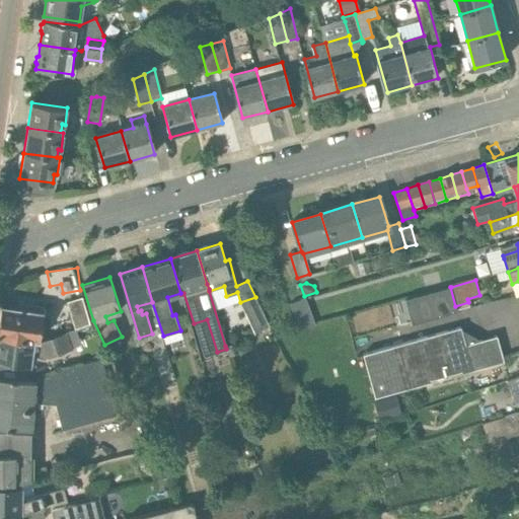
[(457,312),(455,306),(450,287),(405,300),(413,324),(457,312)]
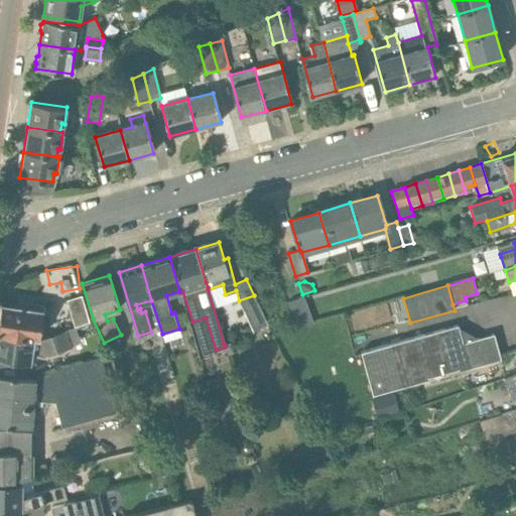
[(67,300),(76,329),(91,324),(82,295),(67,300)]
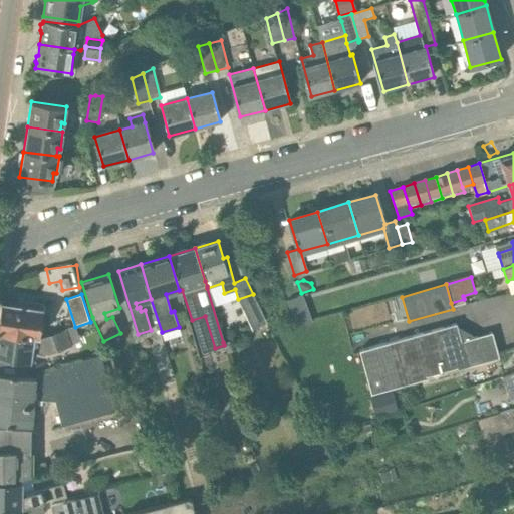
[(252,330),(267,324),(253,294),(238,299),(239,301),(252,330)]
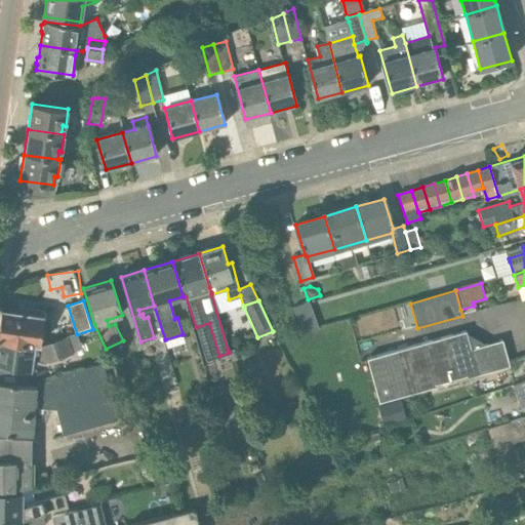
[(304,333),(319,328),(309,303),(293,307),(304,333)]
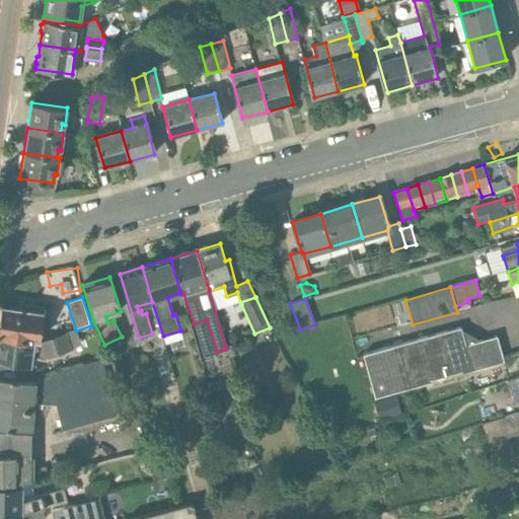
[(1,307),(0,316),(0,336),(39,343),(44,309),(19,305),(18,310),(1,307)]
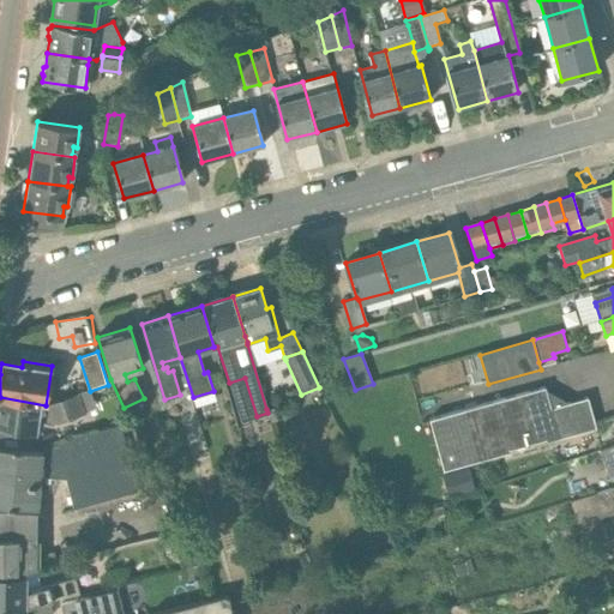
[(551,408),(546,389),(429,420),(444,471),(596,428),(595,422),(587,398),(551,408)]
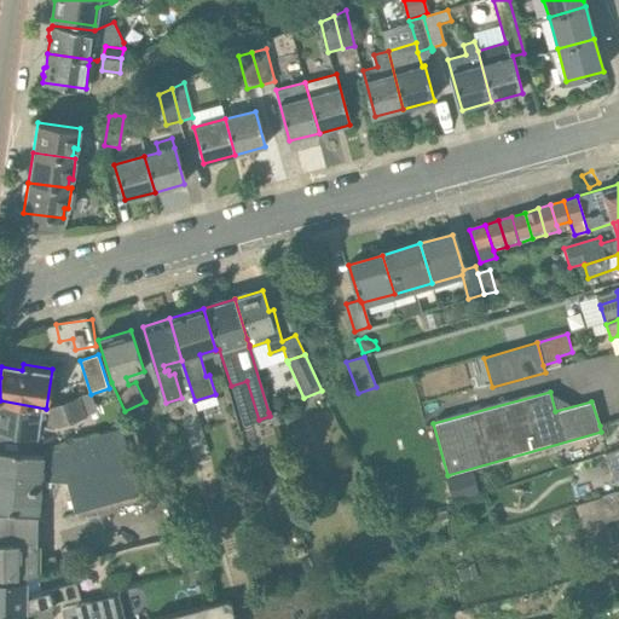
[(46,409),(0,400),(0,451),(32,455),(36,426),(55,428),(85,417),(97,412),(91,394),(46,409)]
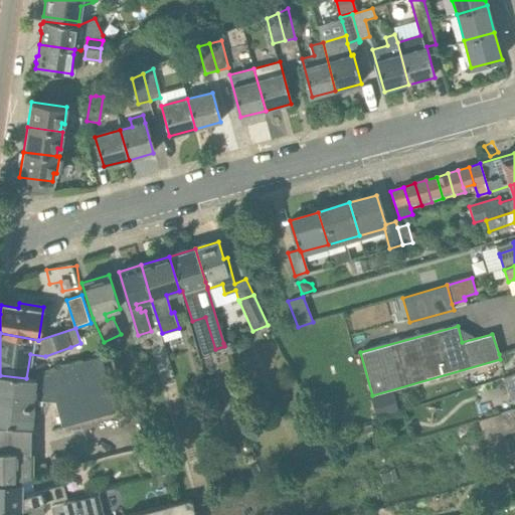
[(229,342),(223,343),(224,346),(227,354),(232,352),(229,342)]
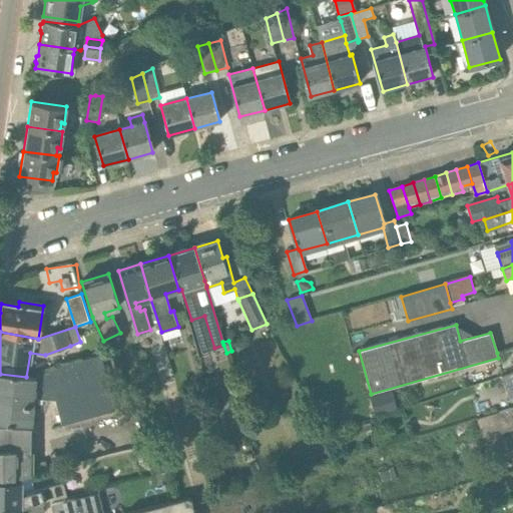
[(26,377),(0,374),(0,437),(30,438),(30,427),(32,408),(40,409),(41,399),(55,400),(61,425),(75,421),(75,422),(115,411),(100,356),(62,366),(36,378),(26,377)]
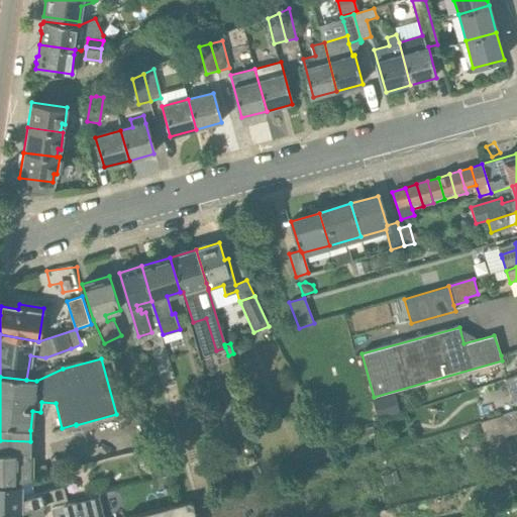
[(516,376),(515,377),(506,380),(509,389),(516,386),(516,376)]
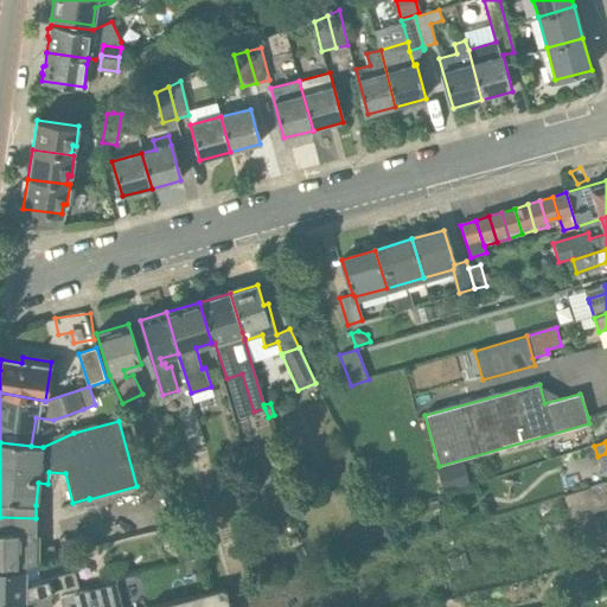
[(468,485),(462,464),(438,471),(443,492),(468,485)]
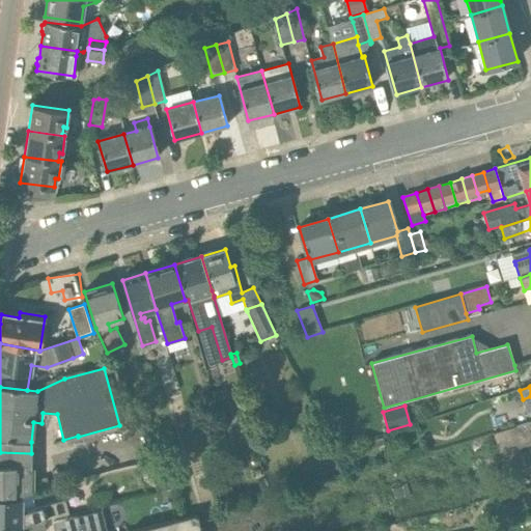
[(308,426),(305,418),(297,422),(300,430),(308,426)]
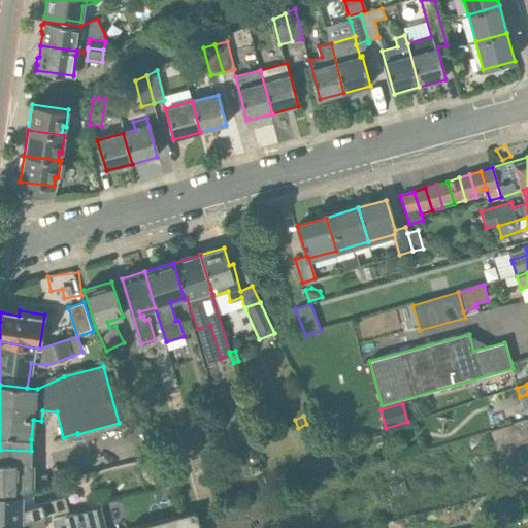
[(527,420),(492,431),(504,474),(524,468),(518,444),(527,441),(527,420)]
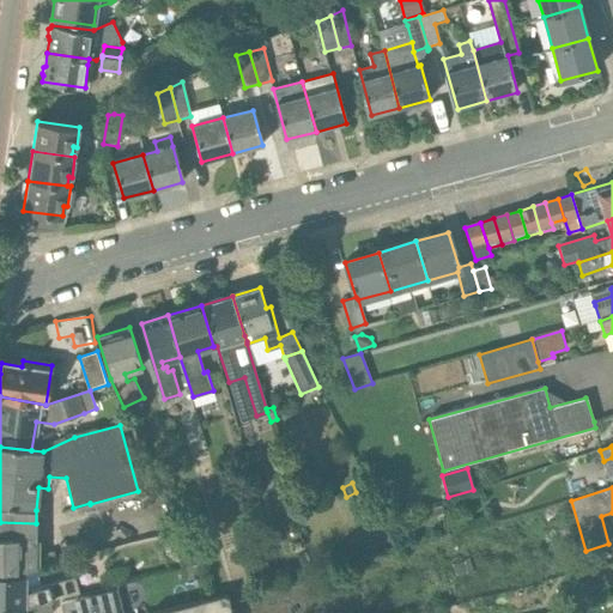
[(186,513),(182,503),(174,505),(176,515),(186,513)]
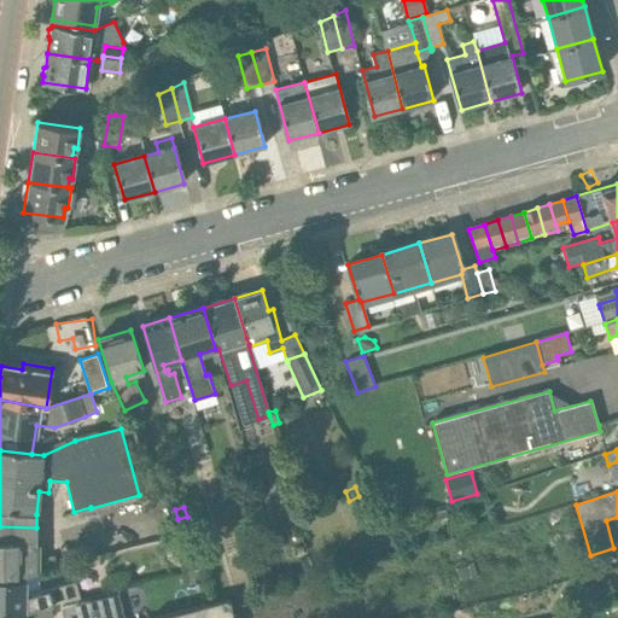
[(450,522),(447,508),(437,512),(441,525),(450,522)]
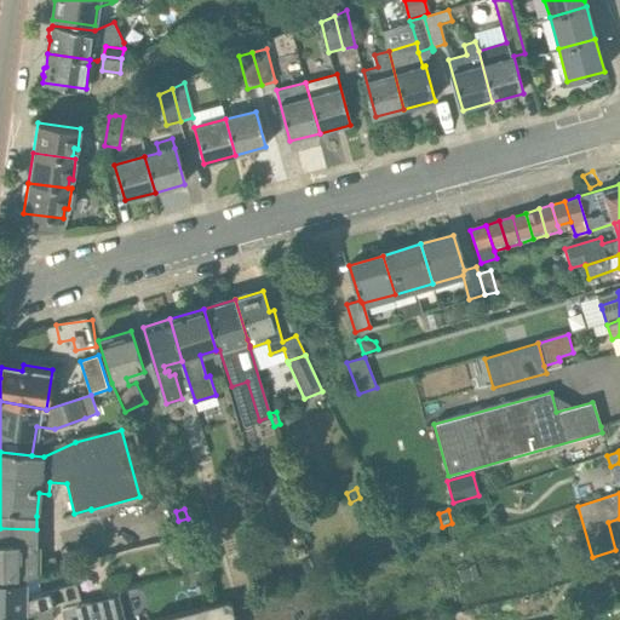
[(36,529),(0,528),(0,577),(24,578),(35,574),(36,529)]
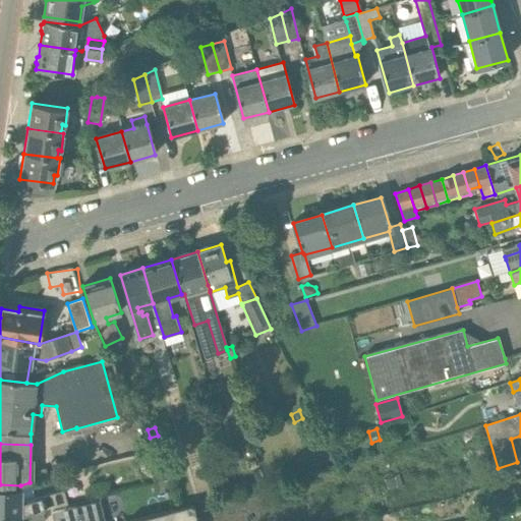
[(149,465),(163,461),(160,450),(146,454),(149,465)]
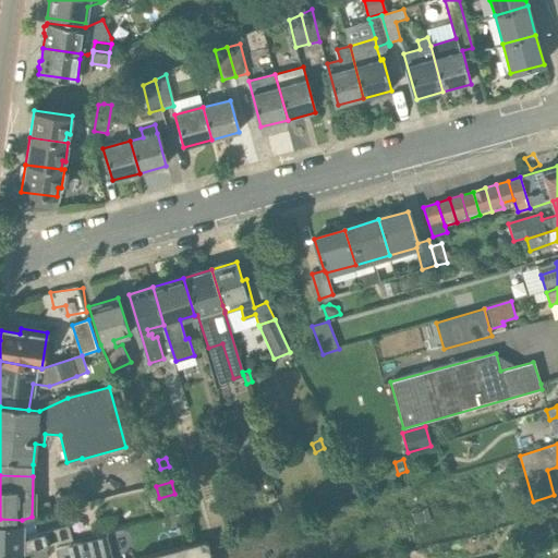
[(431,520),(427,509),(411,513),(414,524),(431,520)]
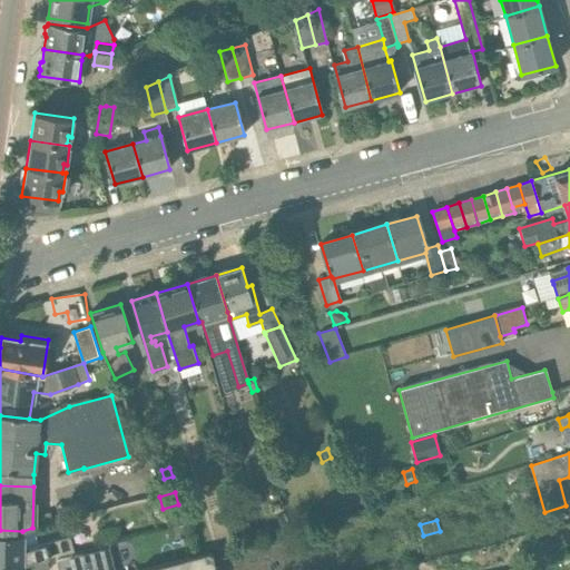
[(251,534),(247,522),(233,527),(236,539),(251,534)]
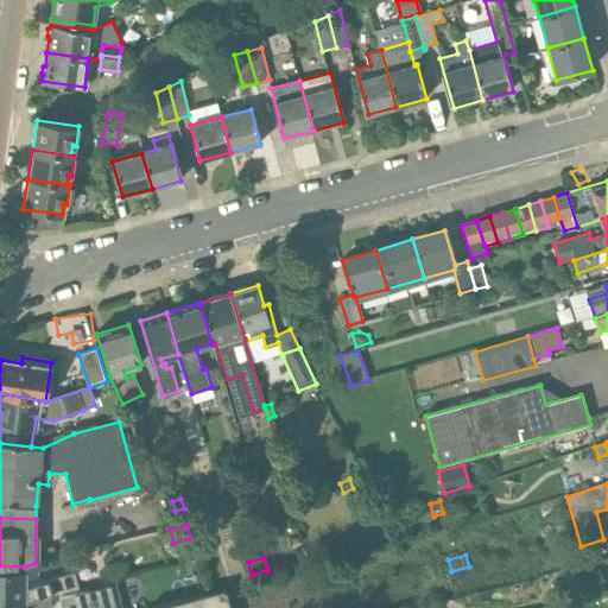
[(0,570),(0,602),(23,603),(49,596),(77,589),(74,574),(25,586),(25,571),(0,570)]
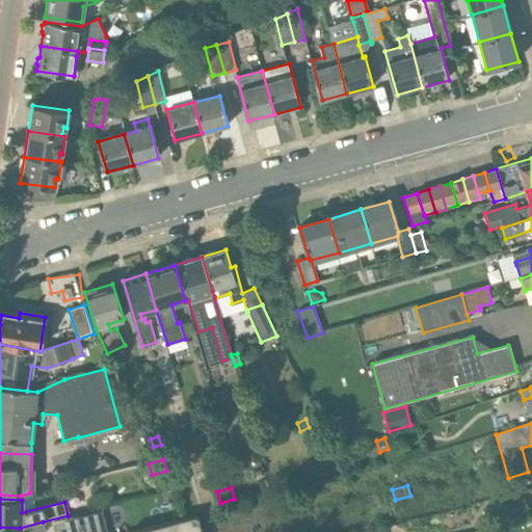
[(202,531),(197,515),(132,531),(202,531)]
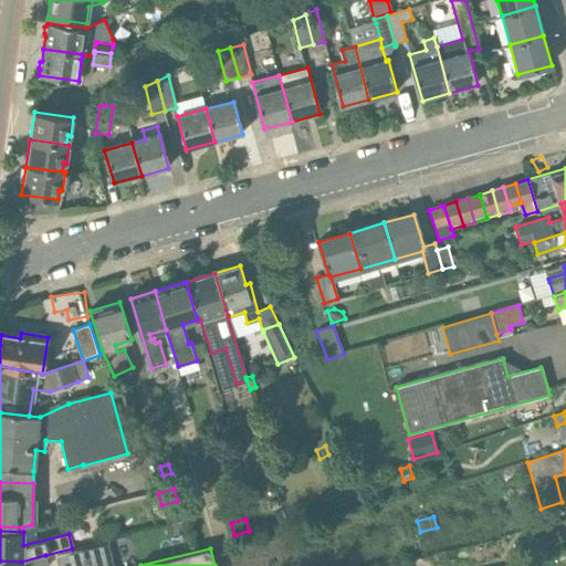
[(58,565),(86,565),(83,549),(55,556),(58,565)]
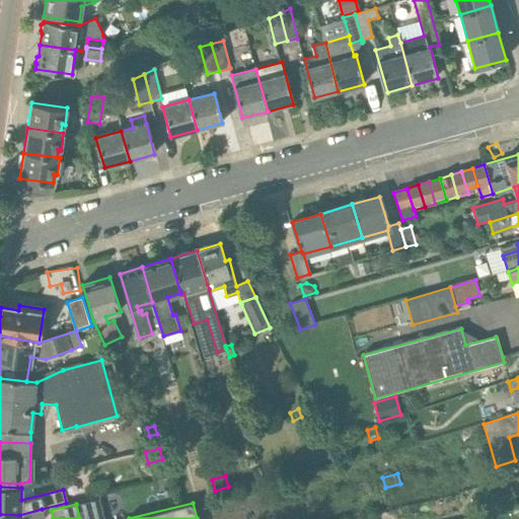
[(19,515),(0,514),(0,518),(44,518),(42,509),(19,515)]
